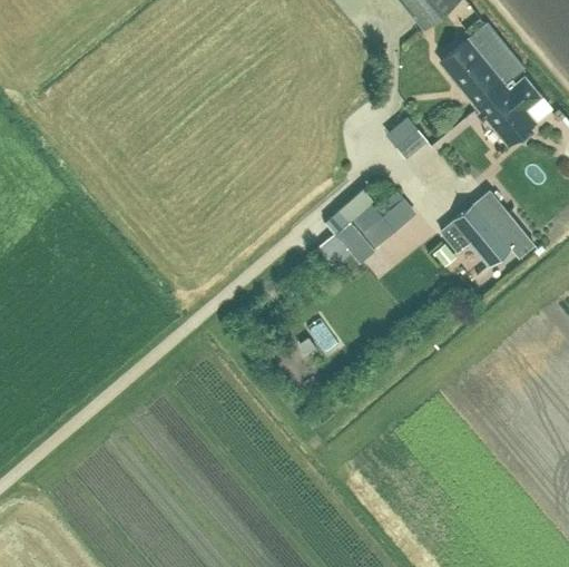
[(453,2),(450,0),(404,0),(427,26),(453,2)]
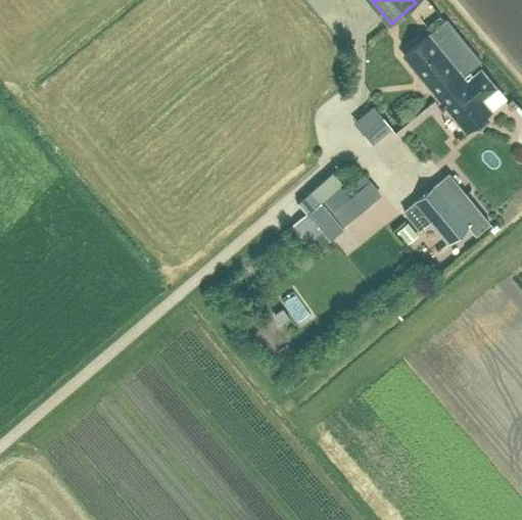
[(404,56),(438,98),(479,64),(444,22),(427,36),(428,37),(404,56)]
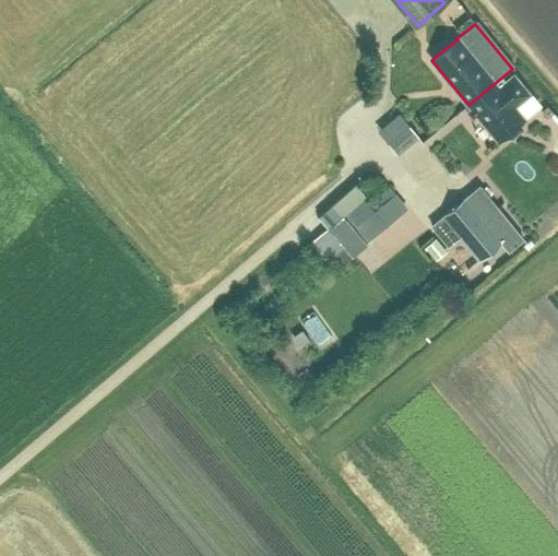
[(524,119),(513,107),(529,94),(513,75),(498,89),(495,84),(512,69),(469,105),(498,141),(524,119)]
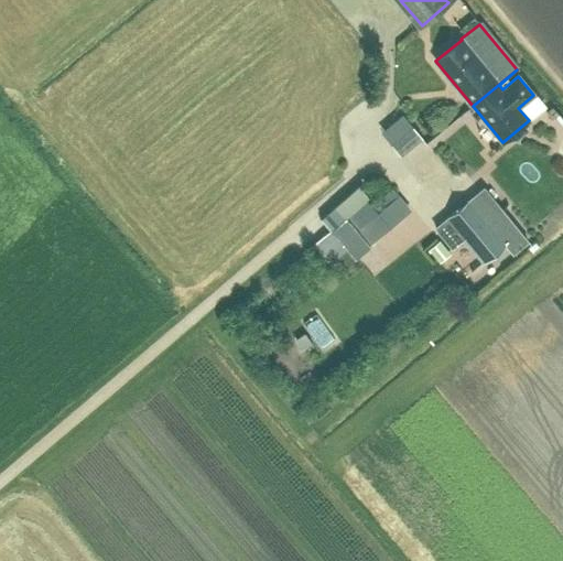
[(527,243),(482,190),(434,229),(452,249),(463,239),(483,262),(504,244),(512,255),(527,243)]
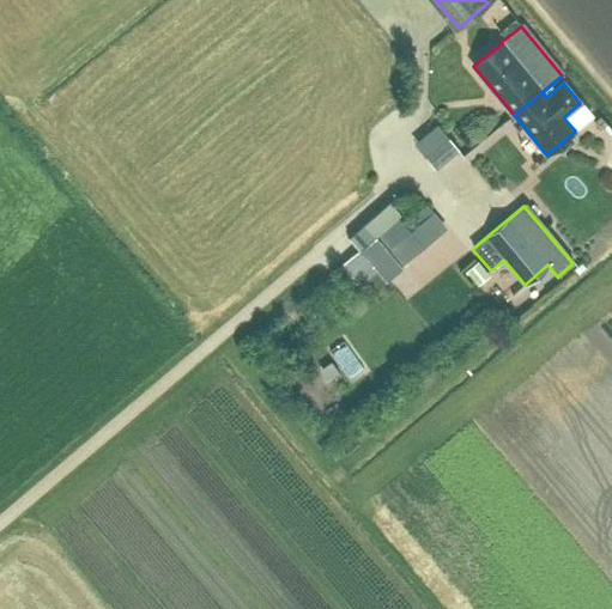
[(437,291),(458,276),(441,254),(420,268),(437,291)]
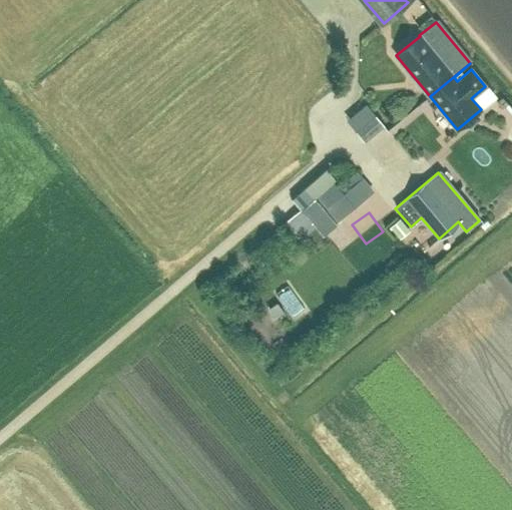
[(410,232),(400,220),(390,228),(401,240),(410,232)]
